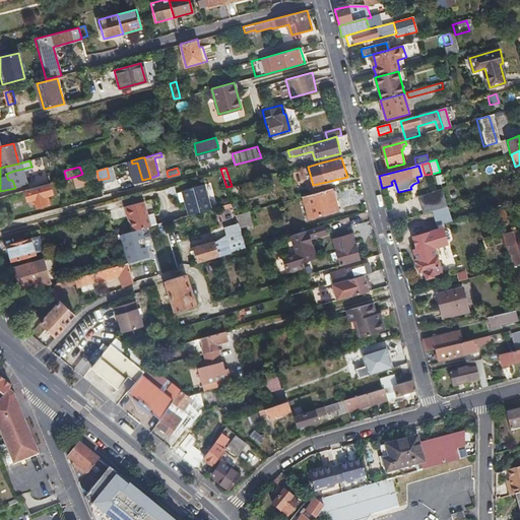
[(8,180),(12,180),(16,178),(14,171),(6,174),(8,180)]
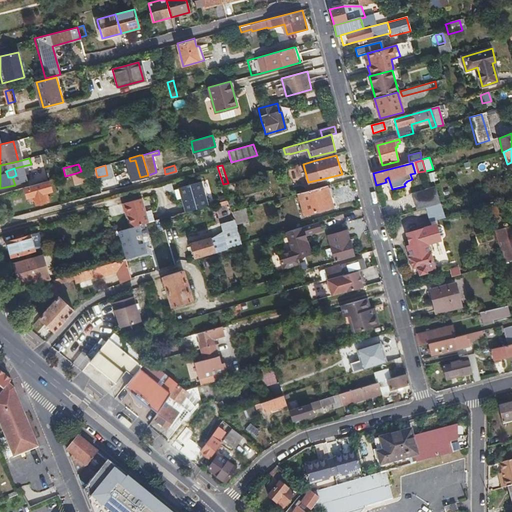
[(77,179),(96,173),(95,168),(81,171),(76,173),(77,179)]
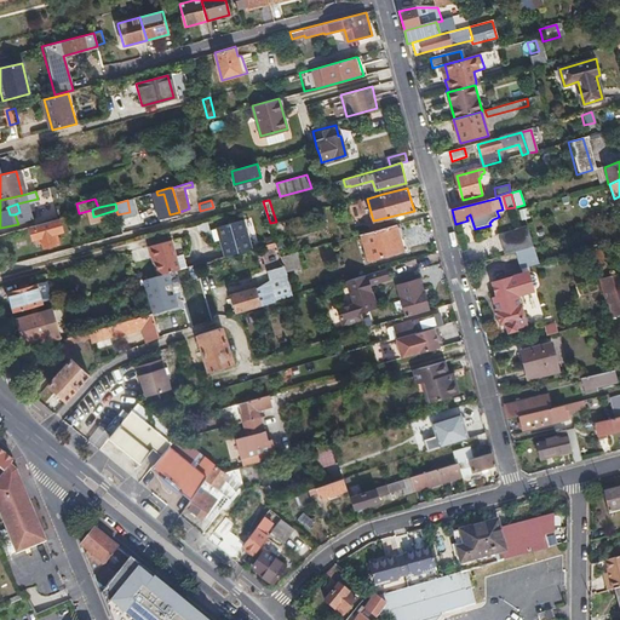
[(528,207),(518,208),(520,219),(529,218),(528,207)]
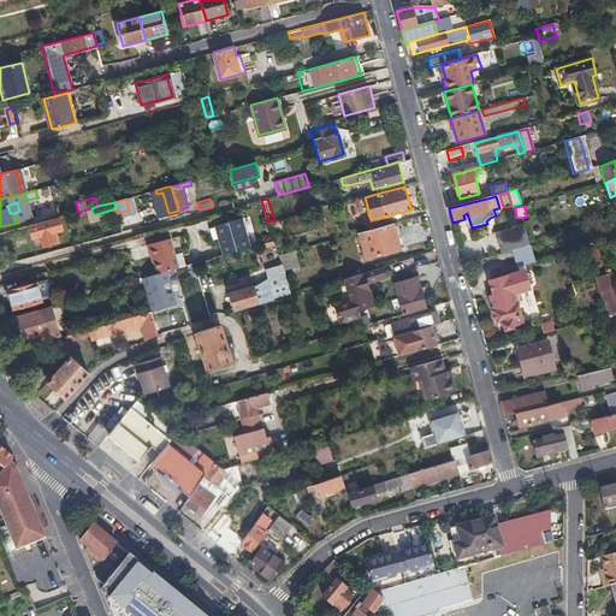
[(60,217),(30,225),(33,238),(41,236),(45,247),(59,242),(57,231),(63,230),(60,217)]
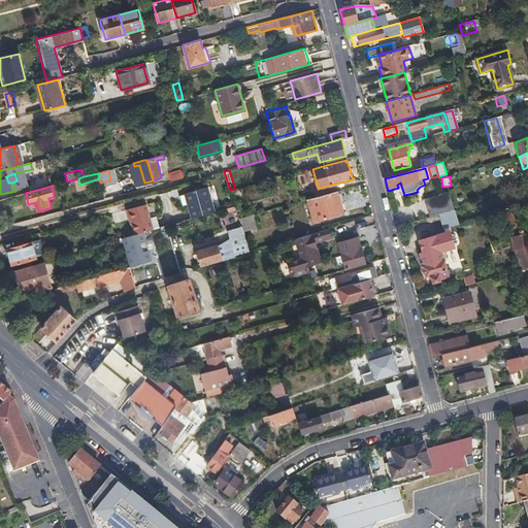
[(191,218),(215,211),(207,187),(185,193),(190,209),(188,210),(191,218)]
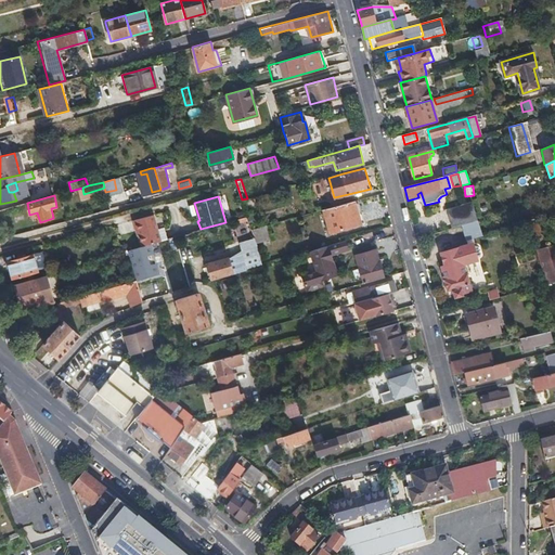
[(361,222),(356,199),(324,208),(331,231),(361,222)]
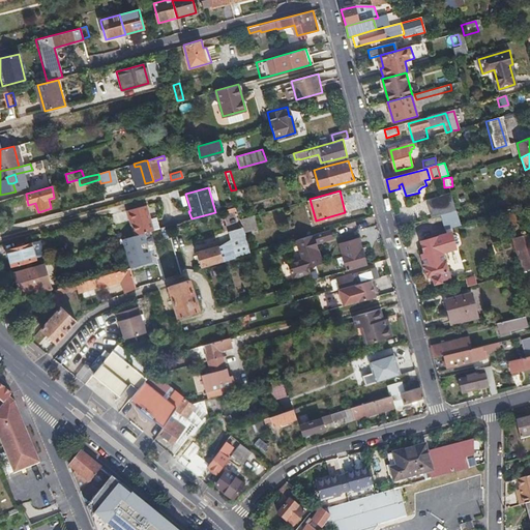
[(441,216),(457,212),(455,210),(451,194),(445,196),(427,201),(432,218),(441,216)]
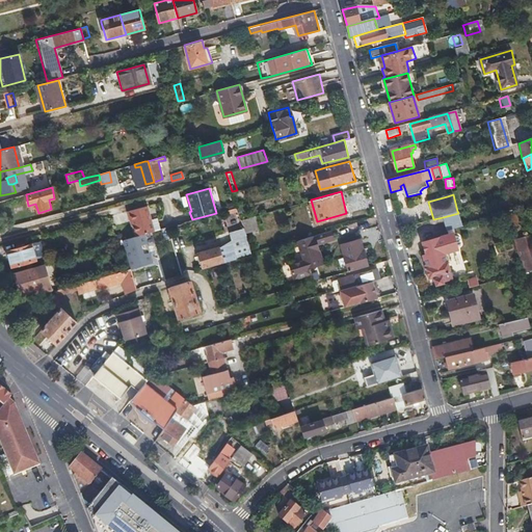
[(127,211),(133,237),(158,230),(155,218),(150,219),(145,206),(127,211)]
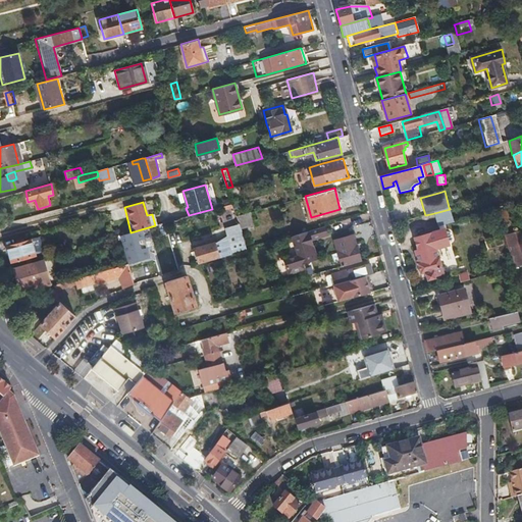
[(454,223),(453,221),(450,209),(434,213),(438,227),(454,223)]
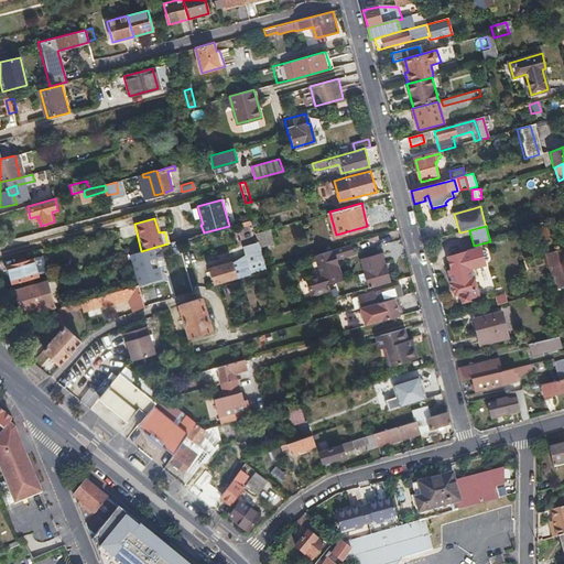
[(269,230),(258,232),(260,247),(272,245),(269,230)]
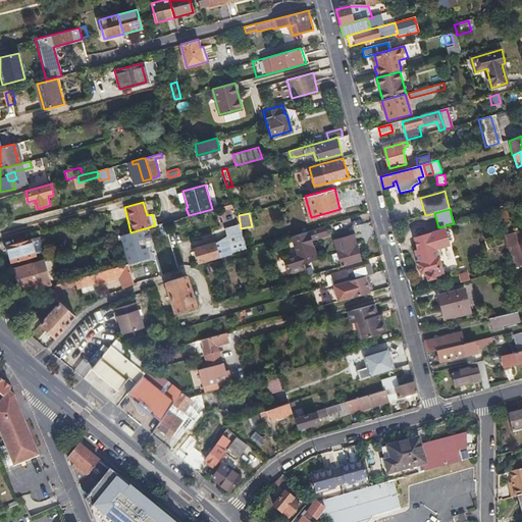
[(242,231),(240,224),(228,227),(230,236),(233,235),(240,252),(247,250),(241,232),(242,231)]
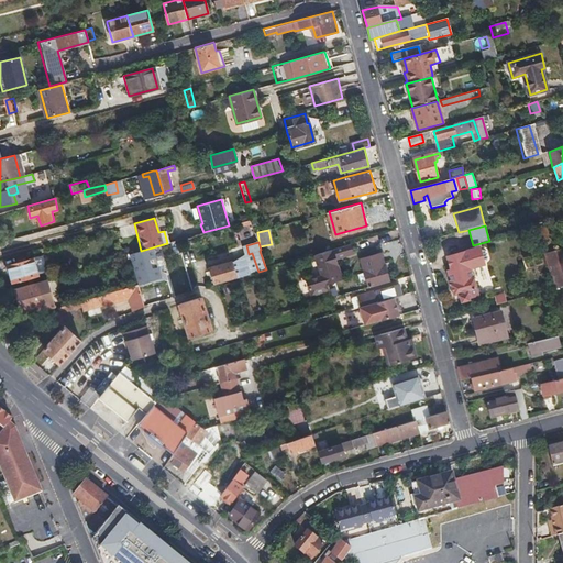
[(354,251),(352,242),(318,253),(324,275),(308,279),(312,295),(331,289),(329,284),(344,279),(337,257),(354,251)]
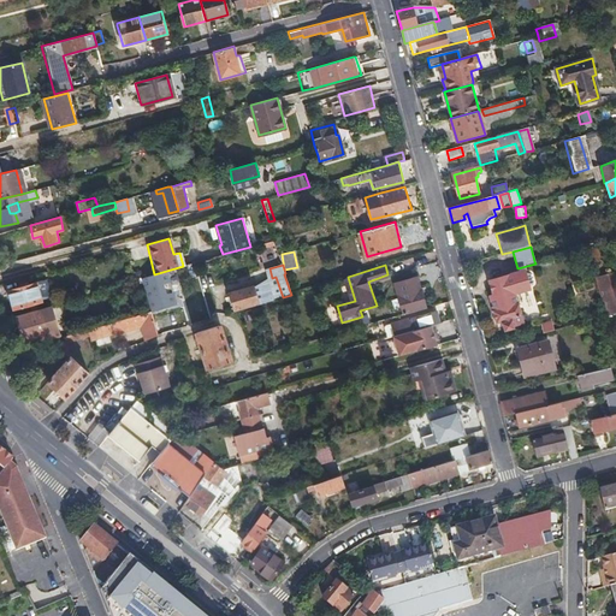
[(503,320),(505,331),(513,329),(513,326),(523,324),(515,295),(529,290),(528,288),(532,285),(533,284),(529,274),(527,273),(526,274),(523,271),(489,282),(492,295),(489,296),(497,321),(503,320)]
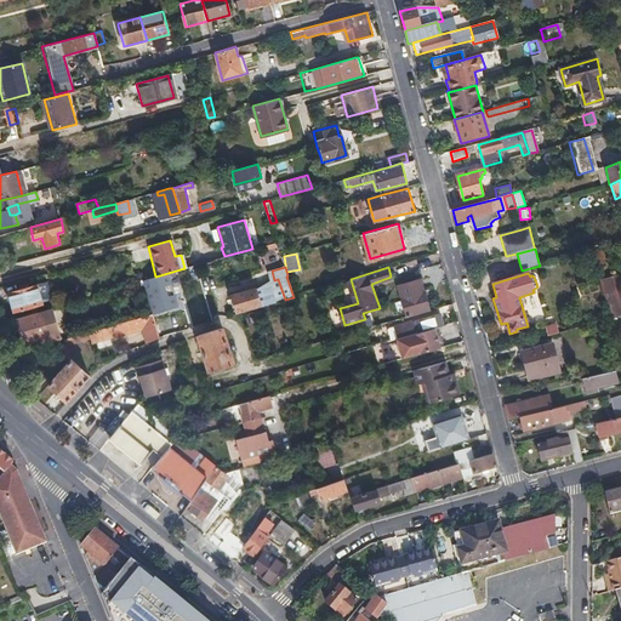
[(620,288),(616,275),(598,281),(613,317),(620,314),(620,288)]
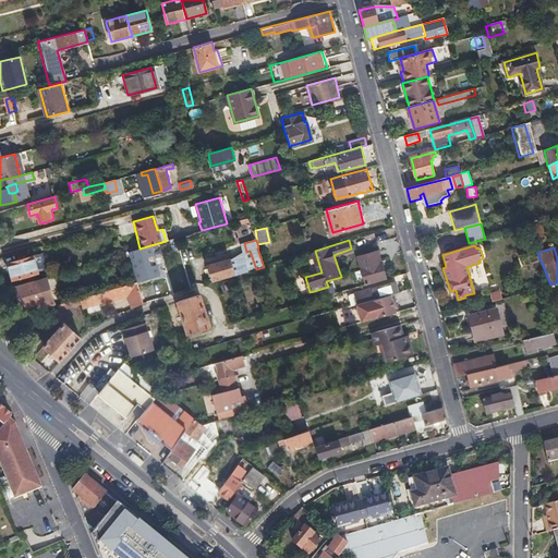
[(367,283),(389,278),(379,249),(359,254),(367,283)]
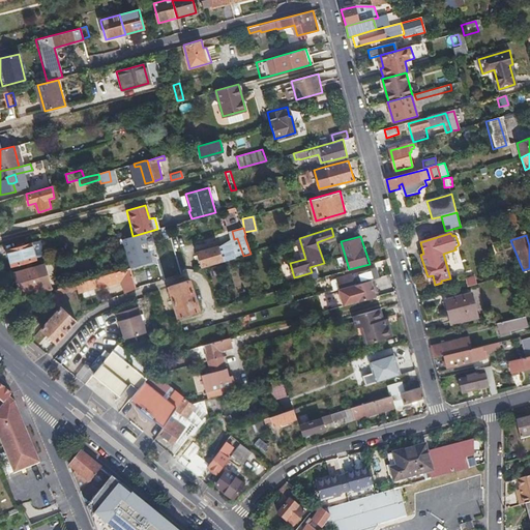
[(19,245),(7,249),(11,266),(35,259),(31,242),(19,245)]
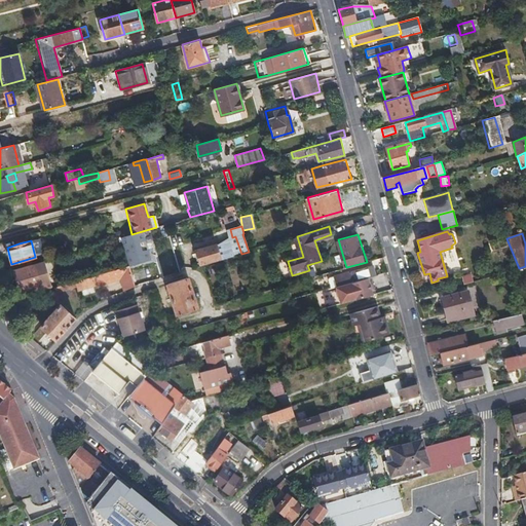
[(216,243),(196,250),(200,264),(221,258),(216,243)]
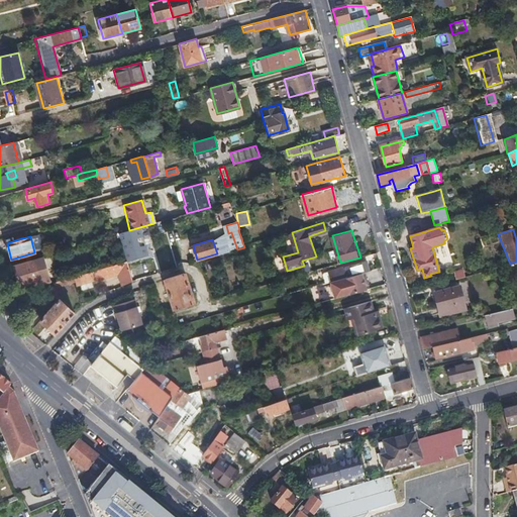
[(43,257),(13,267),(19,286),(31,283),(32,287),(49,281),(43,257)]
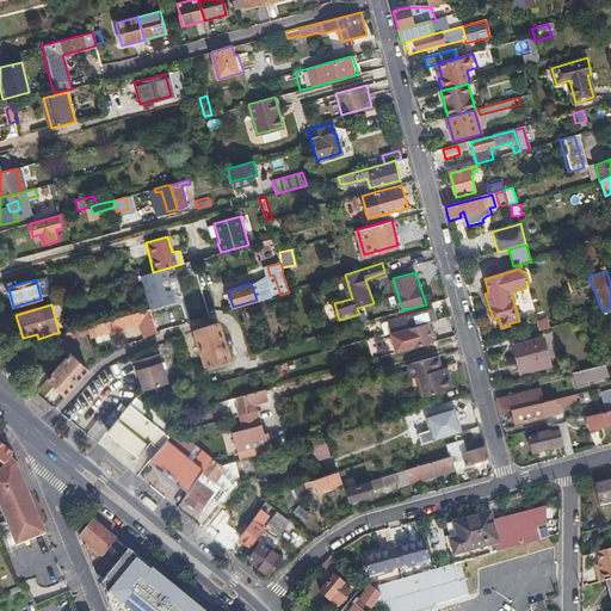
[(408,327),(427,321),(437,319),(433,307),(399,318),(402,328),(408,327)]
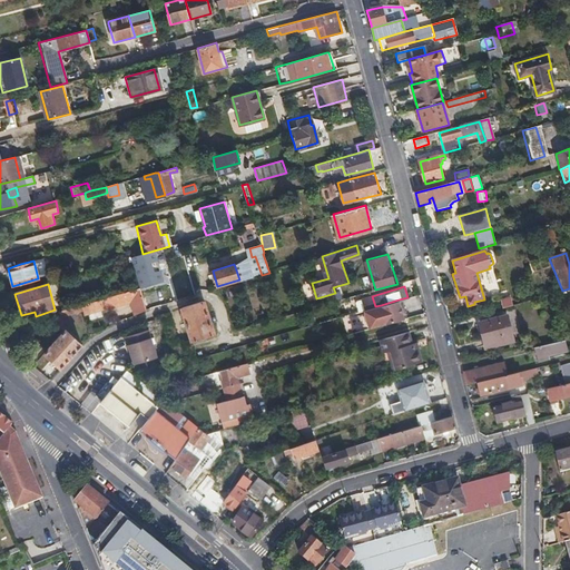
[(81,305),(84,311),(85,315),(129,302),(135,315),(140,312),(147,311),(140,287),(114,295),(81,305)]
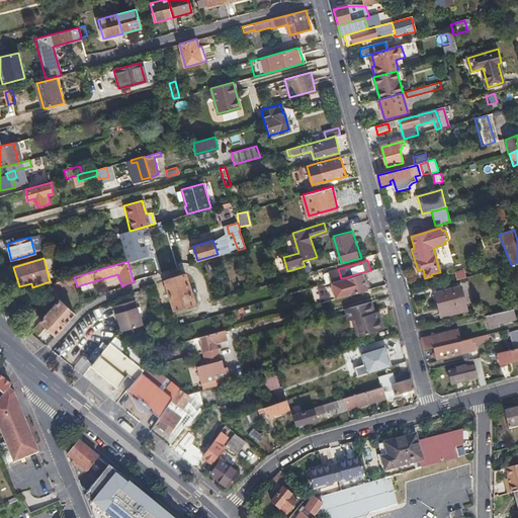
[(454,273),(456,280),(464,278),(463,271),(454,273)]
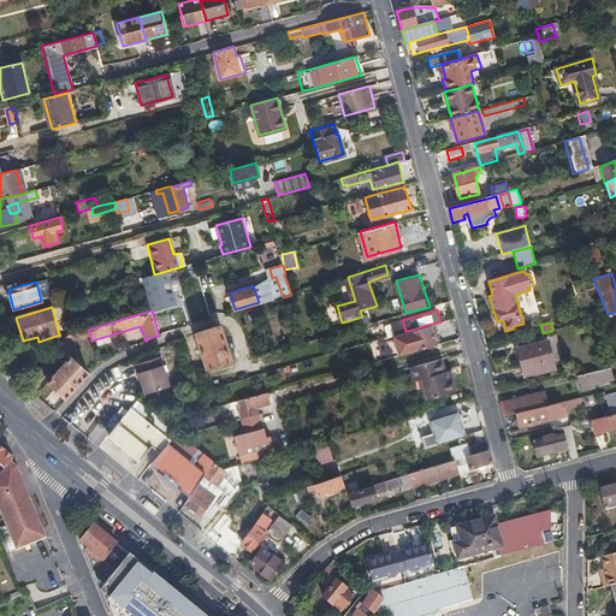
[(418,350),(437,344),(431,324),(412,330),(418,350)]
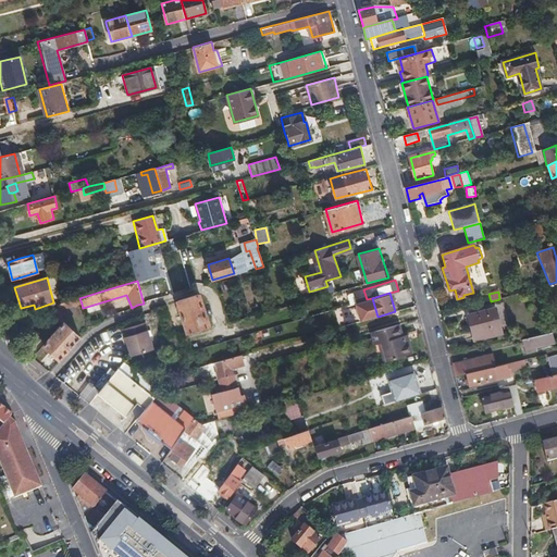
[(177,301),(176,301),(188,334),(210,325),(199,294),(177,301)]
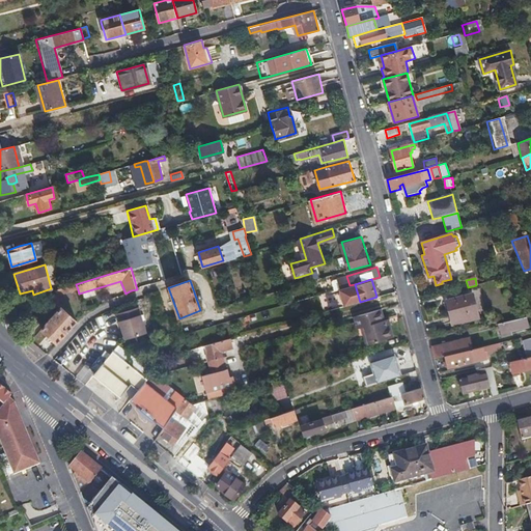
[(56,291),(59,295),(78,289),(76,284),(54,290),(56,291)]
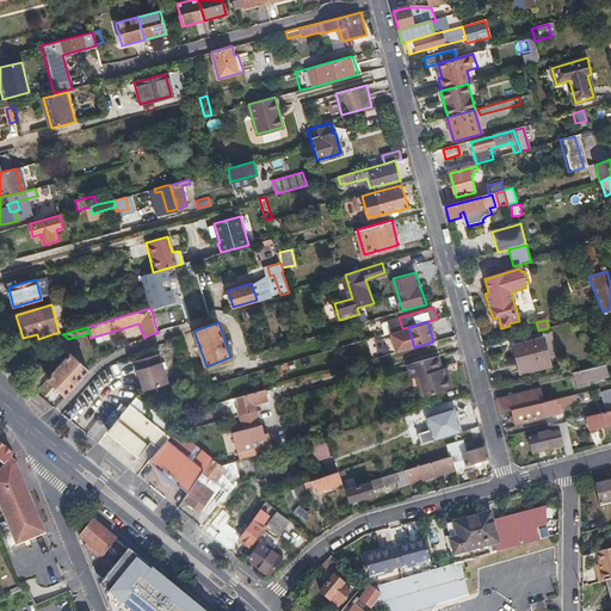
[(402,328),(390,332),(396,352),(414,347),(408,327),(402,328)]
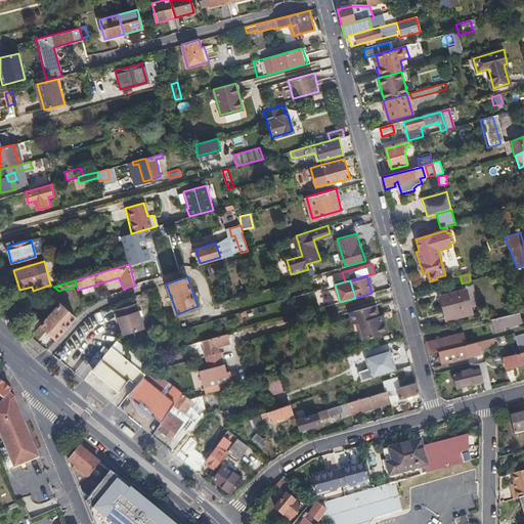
[(291,297),(287,282),(281,285),(286,298),(291,297)]
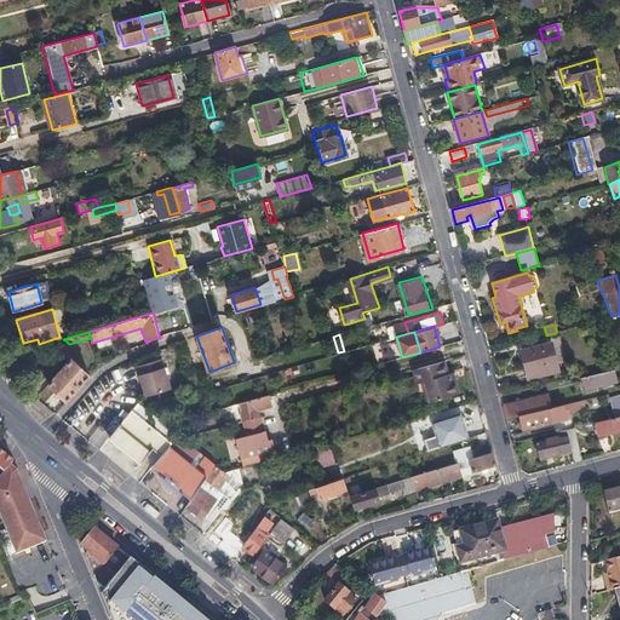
[(352,350),(368,345),(366,338),(350,343),(352,350)]
